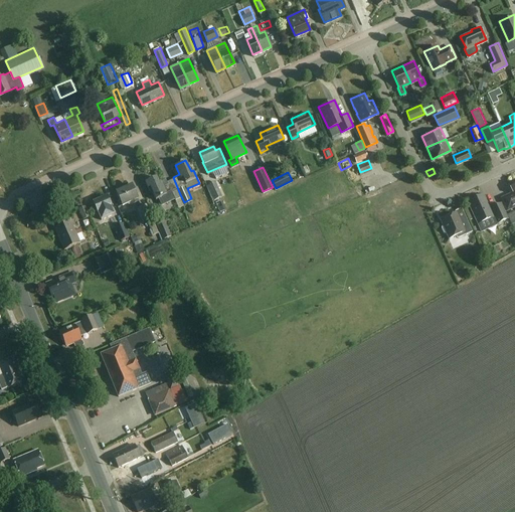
[(158,196),(162,203),(180,194),(173,177),(161,182),(160,180),(158,181),(156,175),(145,180),(148,187),(150,186),(155,197),(158,196)]
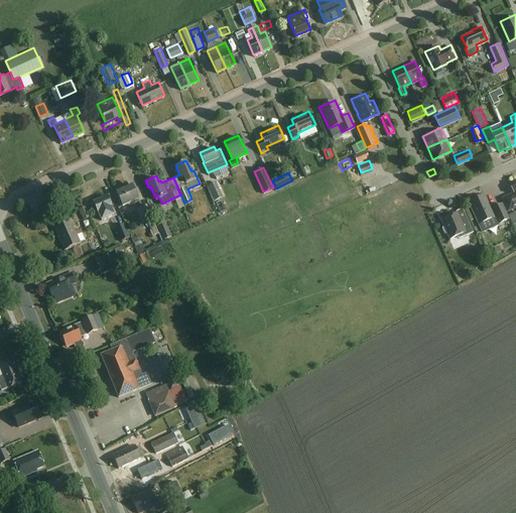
[(223,195),(216,179),(208,183),(215,199),(223,195)]
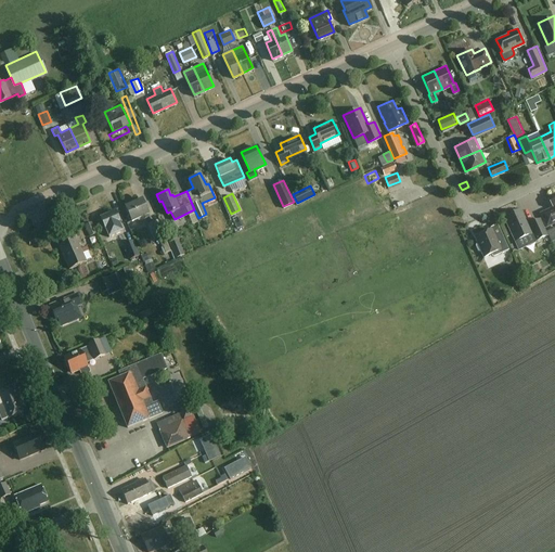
[(554,196),(547,201),(551,207),(540,212),(546,225),(554,220),(554,196)]
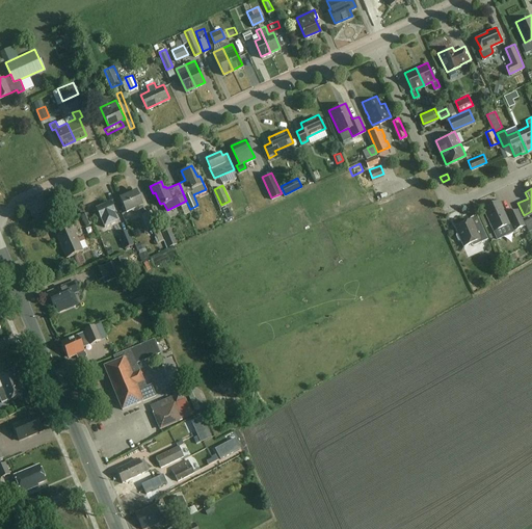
[(142,203),(136,189),(120,196),(126,210),(142,203)]
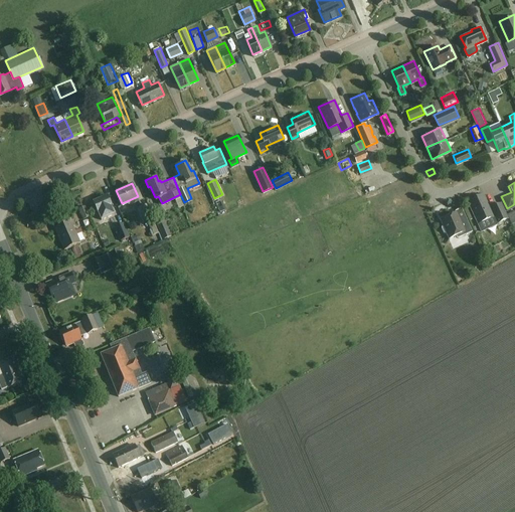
[(496,222),(483,193),(468,200),(478,222),(481,229),(496,222)]
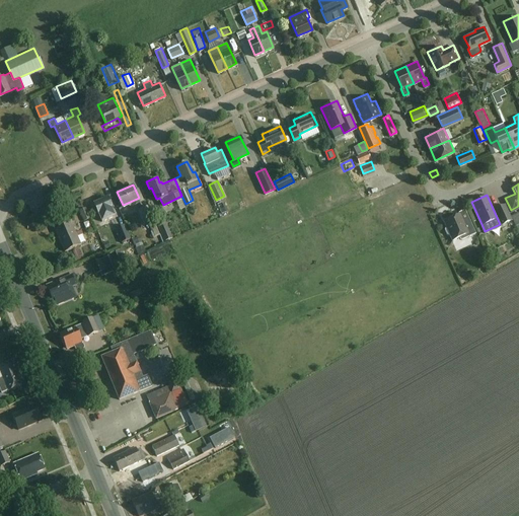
[(112,206),(107,196),(93,202),(97,212),(96,212),(100,220),(104,218),(101,211),(112,206)]
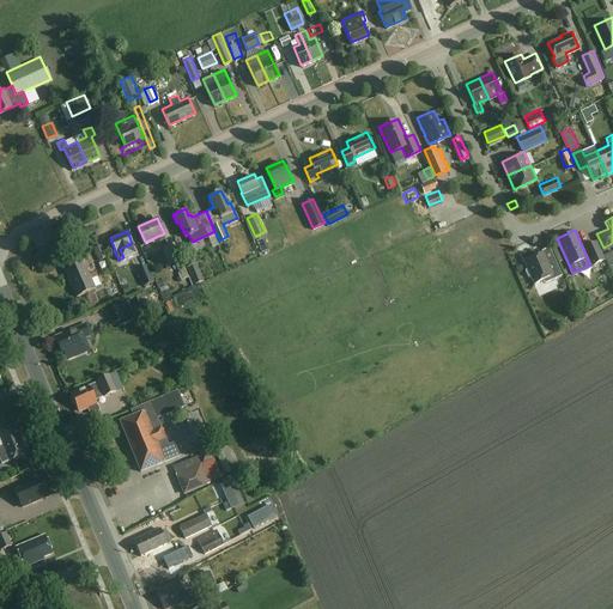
[(188,274),(175,239),(162,244),(170,263),(176,261),(182,276),(188,274)]
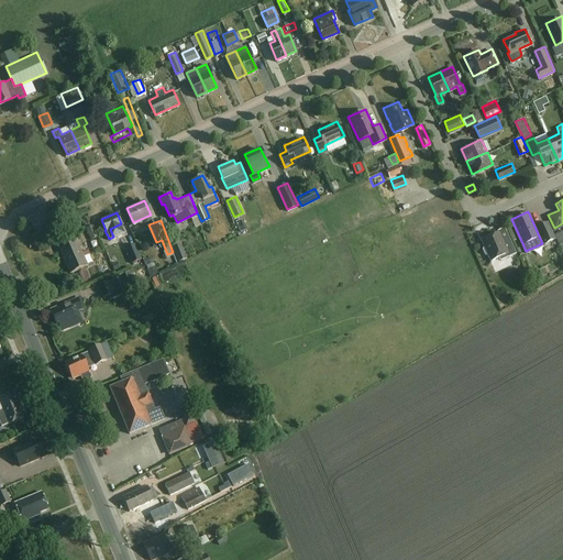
[(555,237),(548,220),(537,224),(544,242),(555,237)]
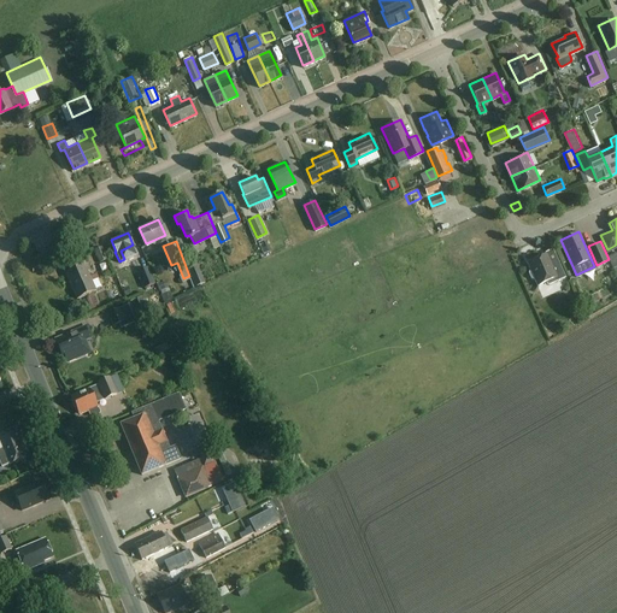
[(107,257),(103,243),(94,247),(99,260),(107,257)]
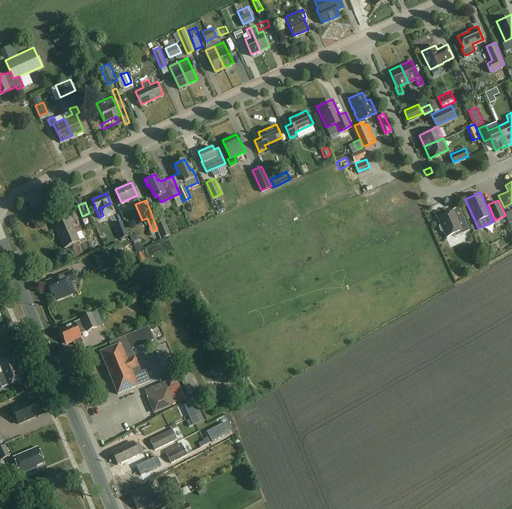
[(469,229),(459,207),(438,217),(440,223),(438,224),(441,231),(444,230),(446,235),(452,233),(454,236),(469,229)]
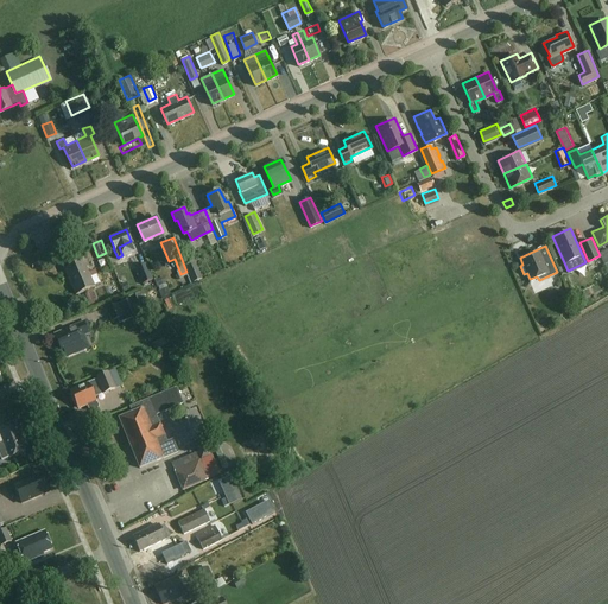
[(88,264),(81,249),(68,255),(71,264),(64,267),(76,292),(93,284),(84,265),(88,264)]
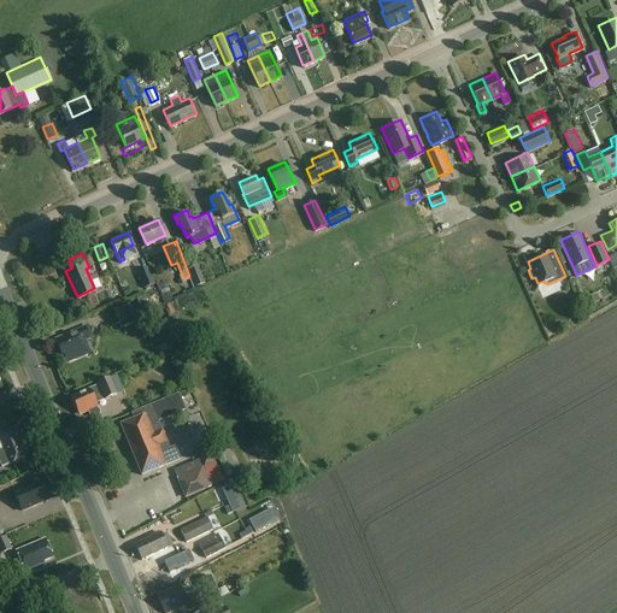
[(205,280),(197,259),(187,264),(195,284),(205,280)]
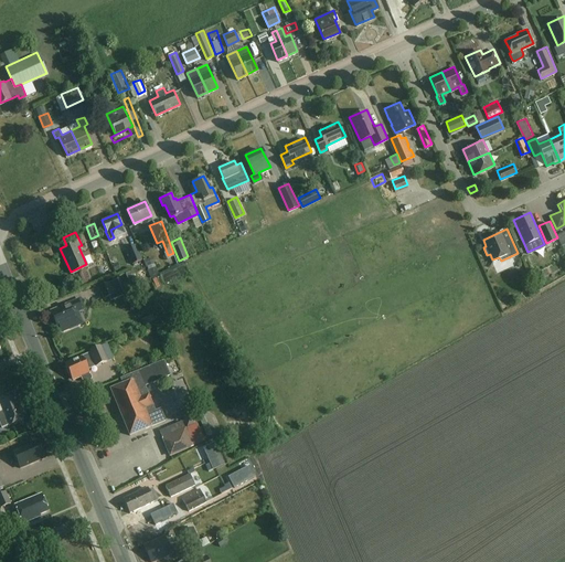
[(142,257),(136,243),(125,247),(131,262),(142,257)]
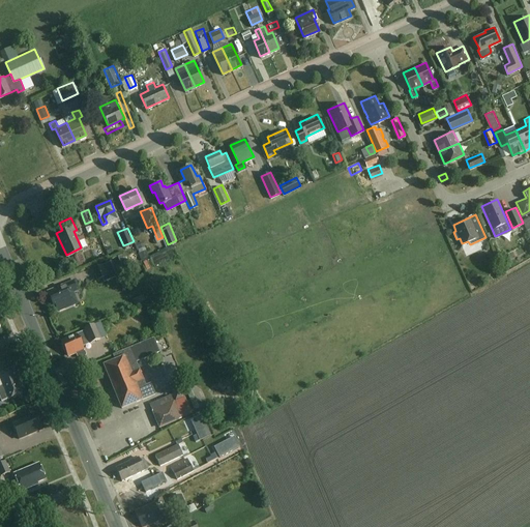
[(117,274),(110,259),(92,266),(97,277),(102,276),(104,280),(117,274)]
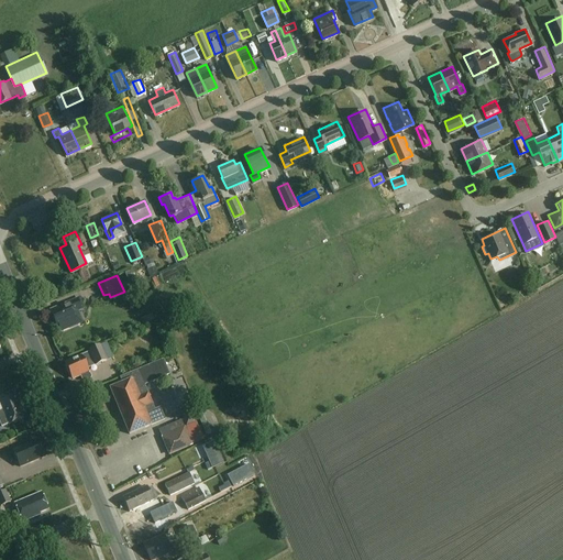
[(77,296),(50,307),(57,324),(59,324),(61,327),(63,328),(68,326),(66,320),(75,317),(73,310),(81,306),(80,306),(83,304),(79,296),(77,296)]
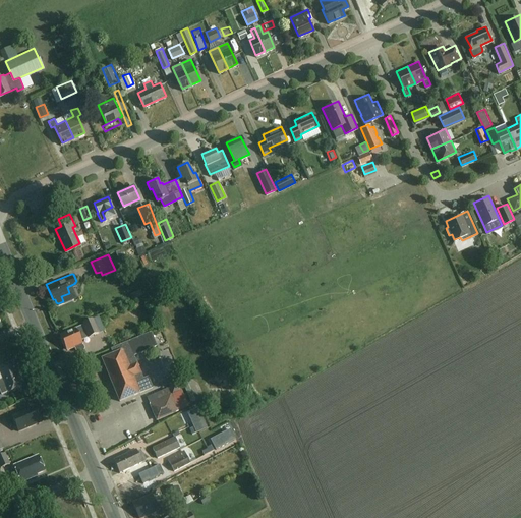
[(133,318),(137,312),(130,306),(125,311),(133,318)]
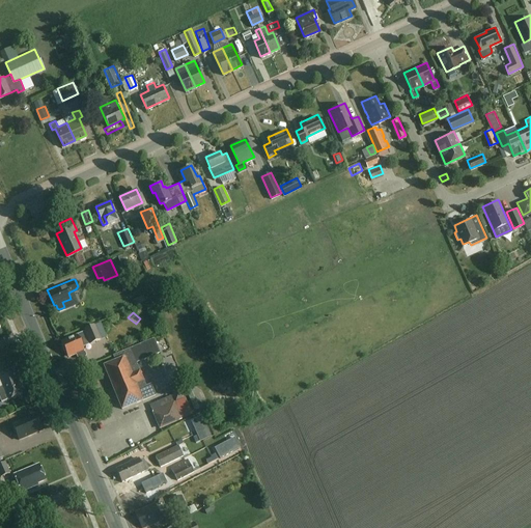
[(101,337),(94,323),(84,327),(84,330),(72,335),(72,336),(62,341),(67,354),(76,351),(78,356),(79,357),(85,354),(85,353),(82,344),(89,341),(90,341),(101,337)]
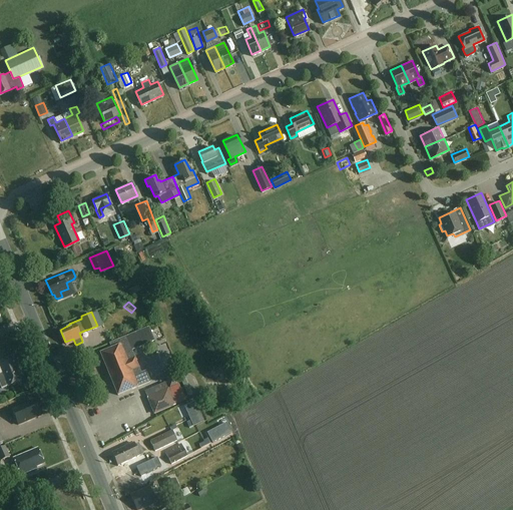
[(154,339),(149,326),(110,342),(112,347),(100,352),(117,393),(149,380),(145,370),(140,372),(130,348),(154,339)]
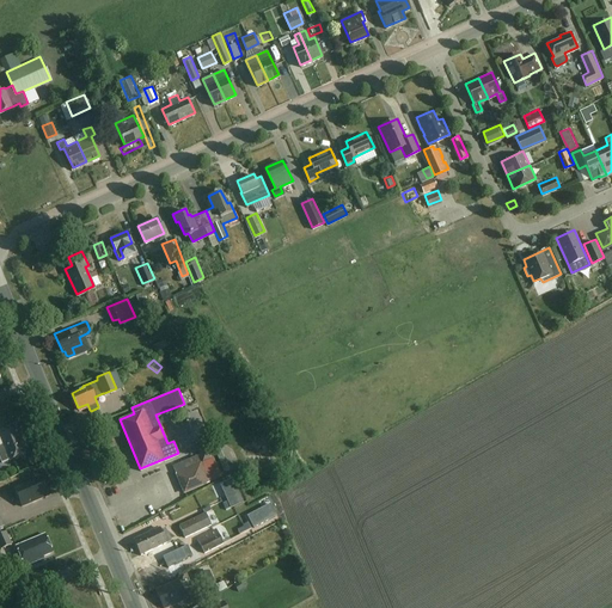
[(26,450),(14,423),(0,428),(0,436),(2,442),(0,442),(0,455),(2,461),(26,450)]
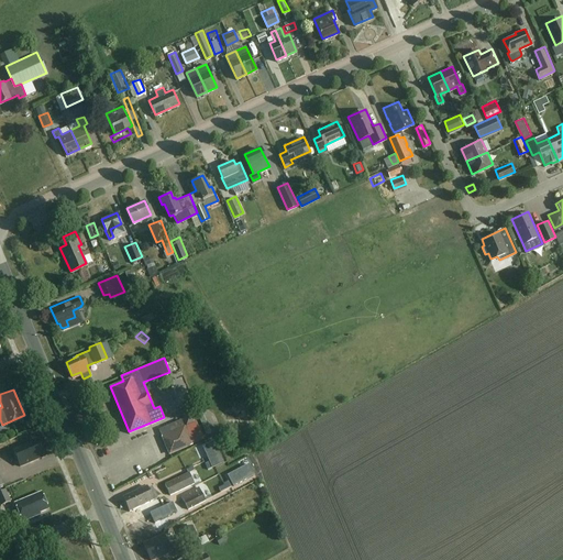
[(196,420),(190,406),(180,409),(187,424),(196,420)]
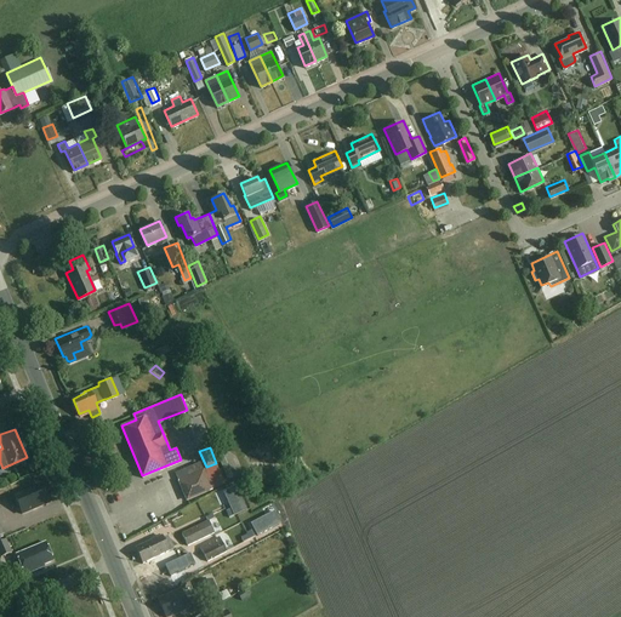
[(176,472),(187,498),(224,481),(217,463),(203,469),(199,462),(176,472)]
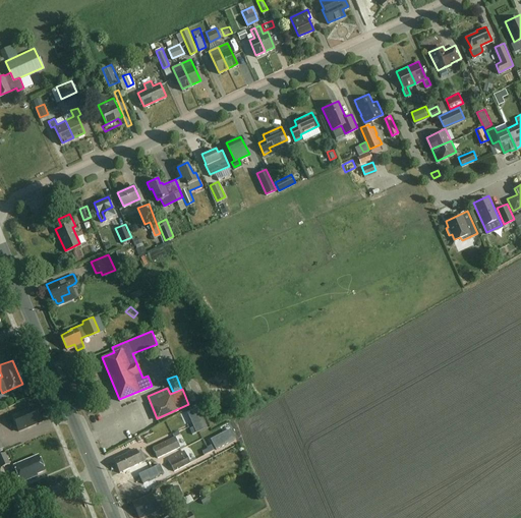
[(41,419),(35,405),(12,414),(18,429),(41,419)]
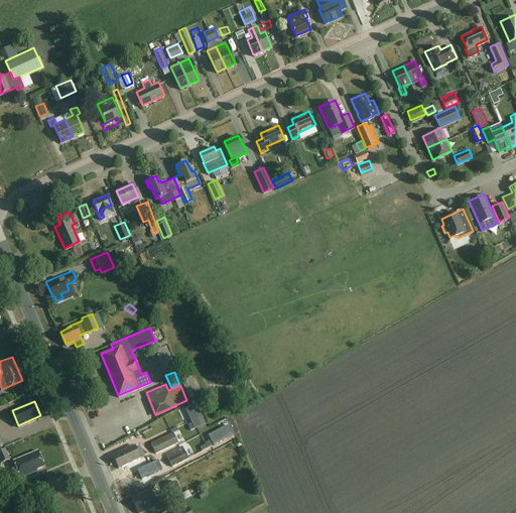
[(191,409),(172,419),(176,426),(196,416),(191,409)]
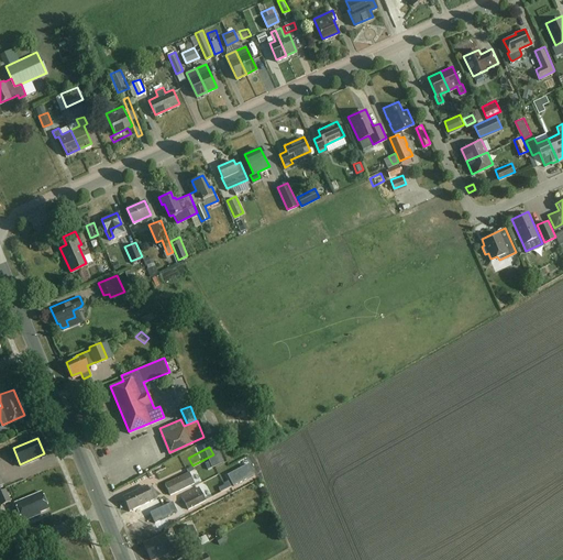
[(195,481),(189,470),(165,481),(170,493),(195,481)]
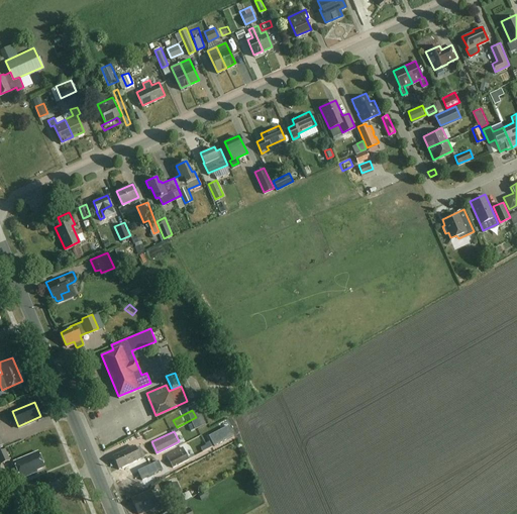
[(135,447),(134,444),(112,454),(118,468),(140,456),(138,454),(141,452),(138,445),(135,447)]
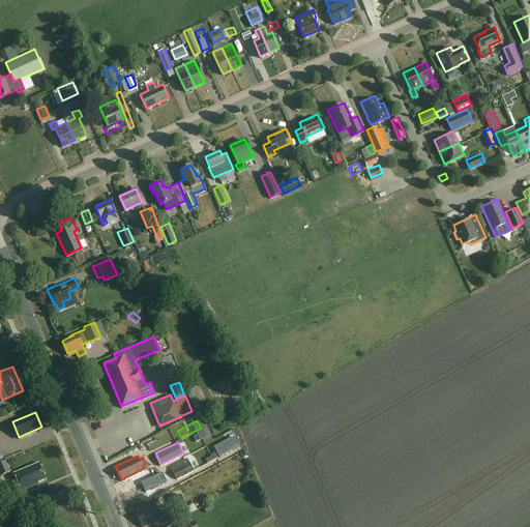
[(193,469),(185,457),(171,465),(178,477),(193,469)]
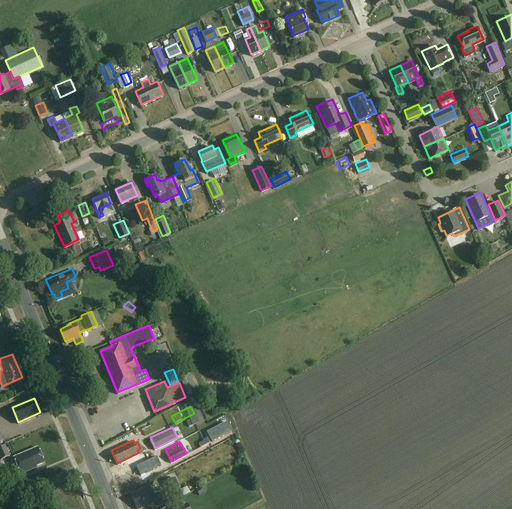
[(0,457),(9,455),(6,444),(0,446),(0,457)]
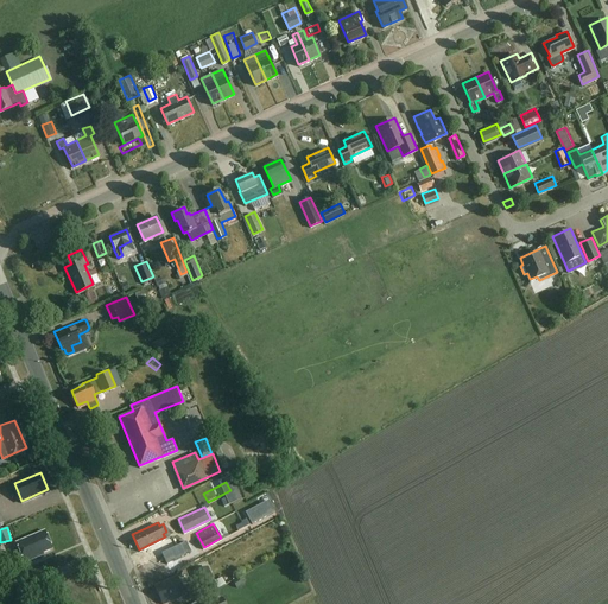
[(51,547),(44,528),(17,540),(25,560),(43,552),(43,551),(51,547)]
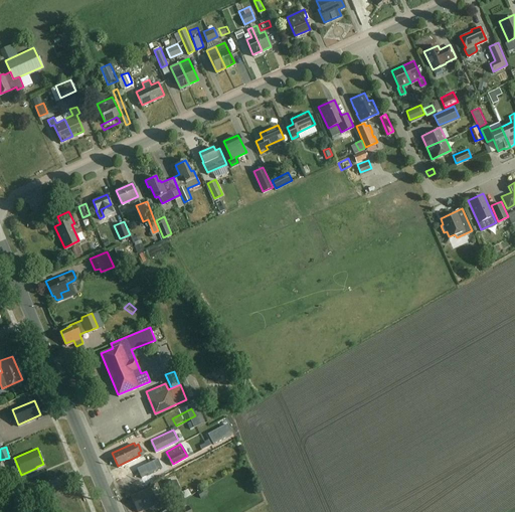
[(160,467),(156,458),(137,467),(141,476),(160,467)]
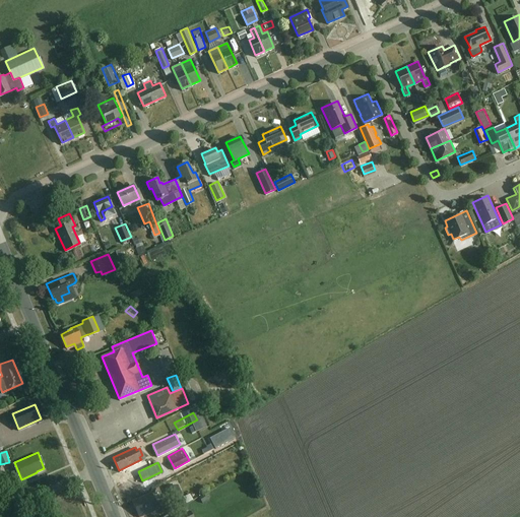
[(158,507),(151,491),(132,500),(139,516),(158,507)]
